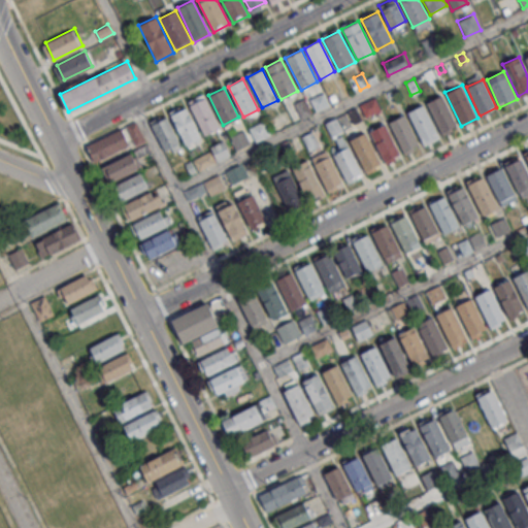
[(309,98),(324,91),(330,105),(316,111),(309,98)]
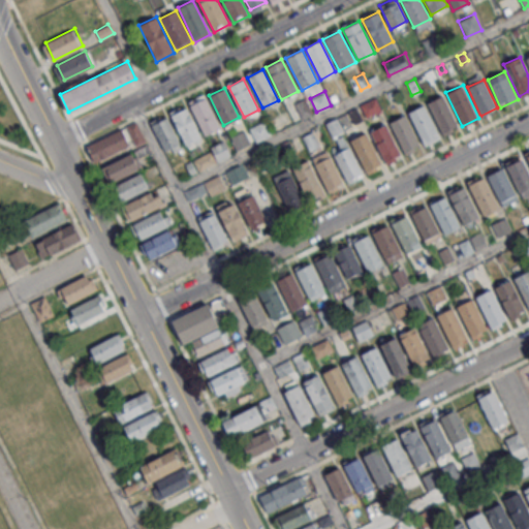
[(427,102),(443,95),(458,126),(441,133),(427,102)]
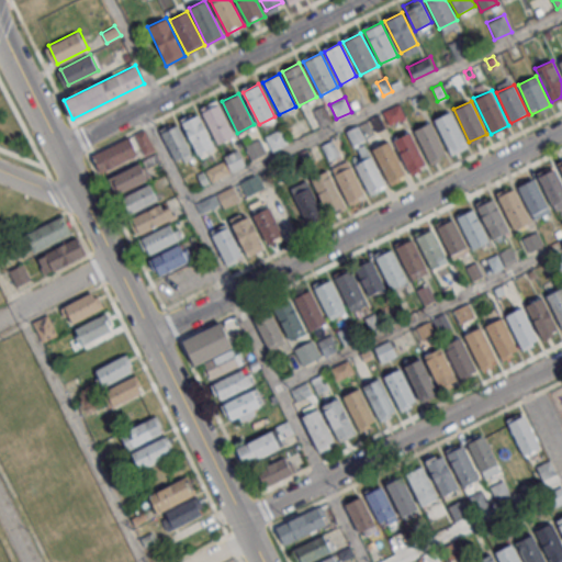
[(234,135),(217,103),(201,112),(216,144),(234,135)]
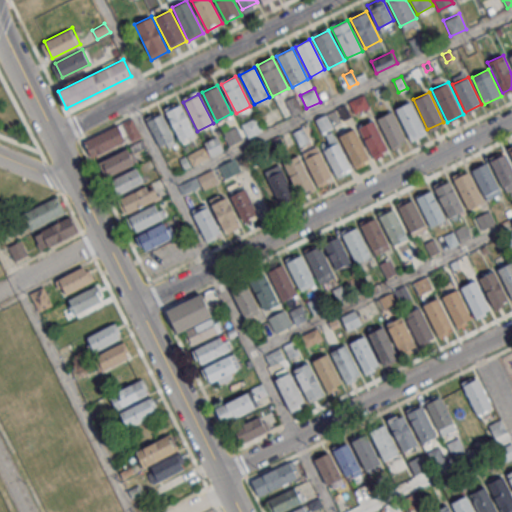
[(348,101),(363,94),(370,107),(354,114),(348,101)]
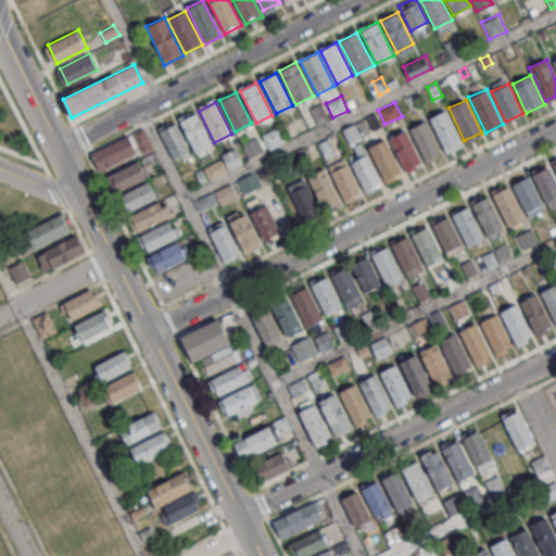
[(307,109),(319,103),(327,119),(315,125),(307,109)]
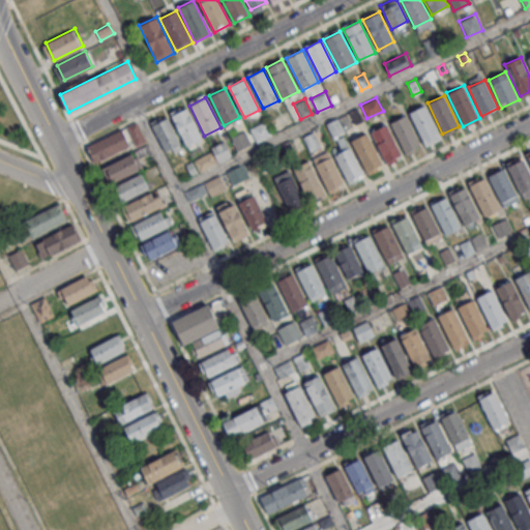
[(409,112),(425,105),(441,139),(424,146),(409,112)]
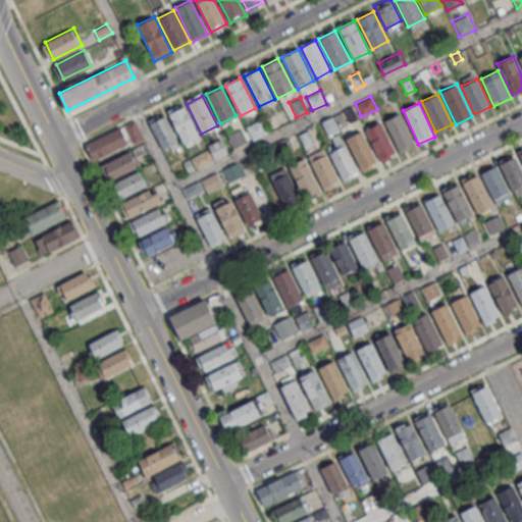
[(184,144),(199,136),(184,106),(168,113),(184,144)]
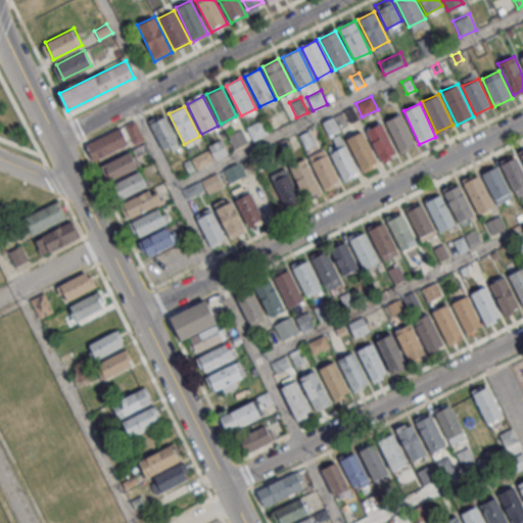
[(343,110),(353,106),(359,119),(349,123),(343,110)]
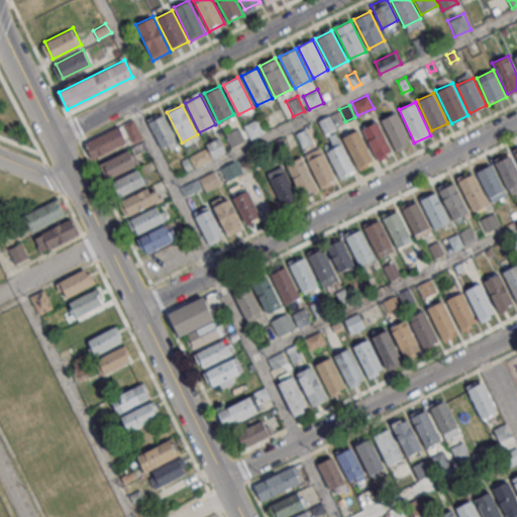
[(380,119),(396,112),(410,140),(394,147),(380,119)]
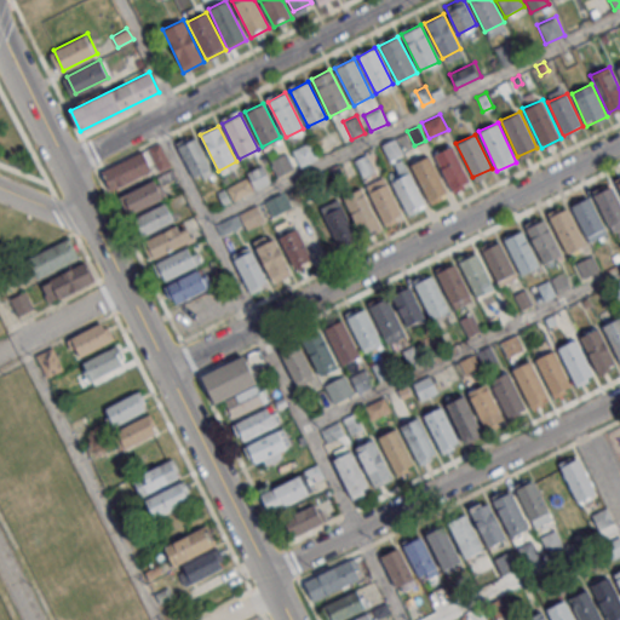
[(178,147),(196,137),(212,167),(194,177),(178,147)]
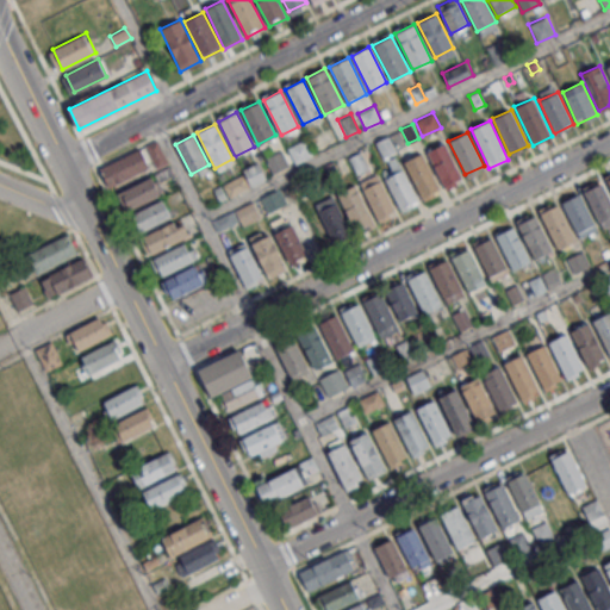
[(374,142),(390,135),(397,151),(383,159),(374,142)]
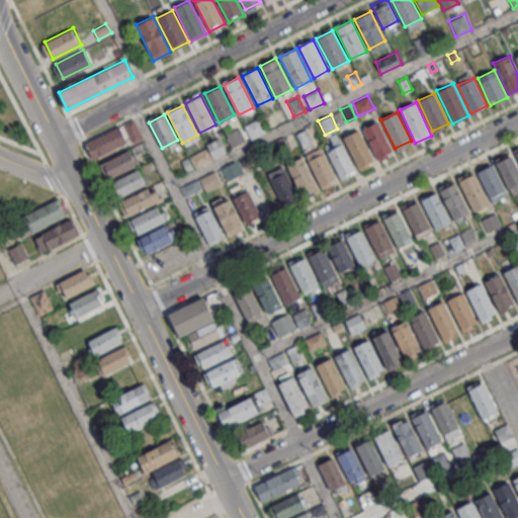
[(243,124),(259,117),(265,132),(250,140),(243,124)]
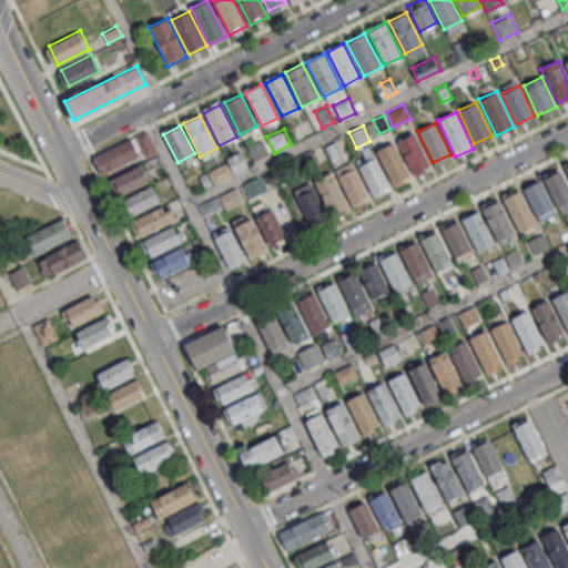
[(397,140),(415,132),(430,166),(414,174),(397,140)]
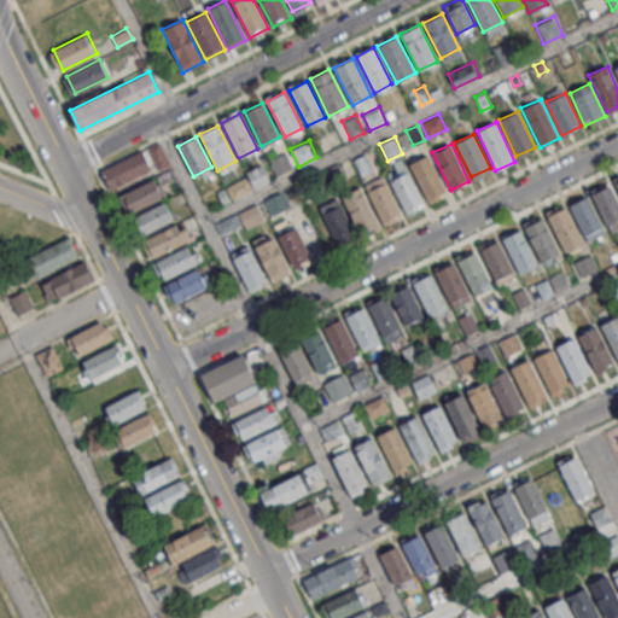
[(100,170),(141,151),(152,173),(110,192),(100,170)]
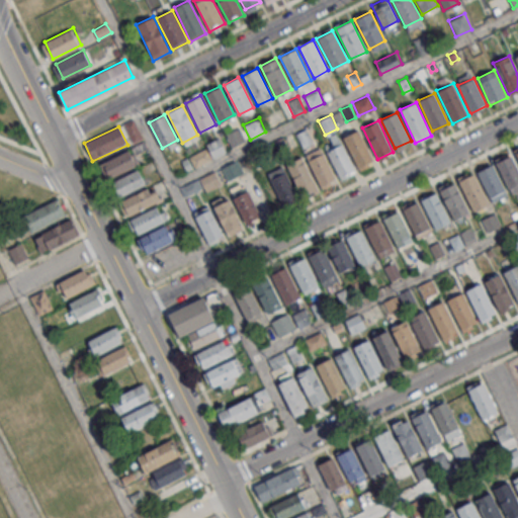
[(225,135),(240,127),(246,140),(231,148),(225,135)]
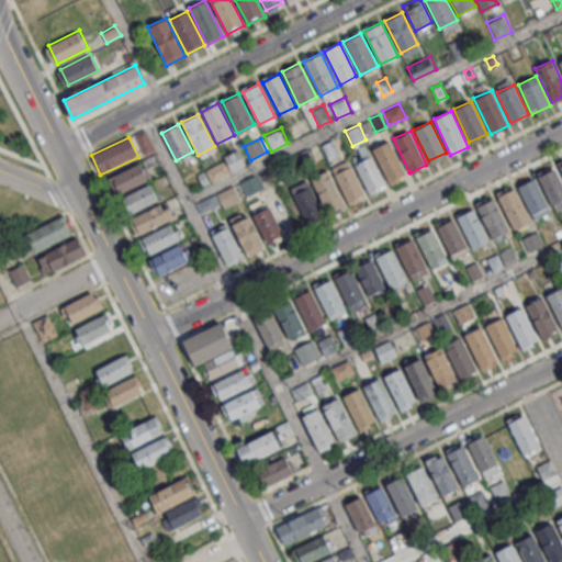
[(321,145),(333,139),(339,155),(327,160),(321,145)]
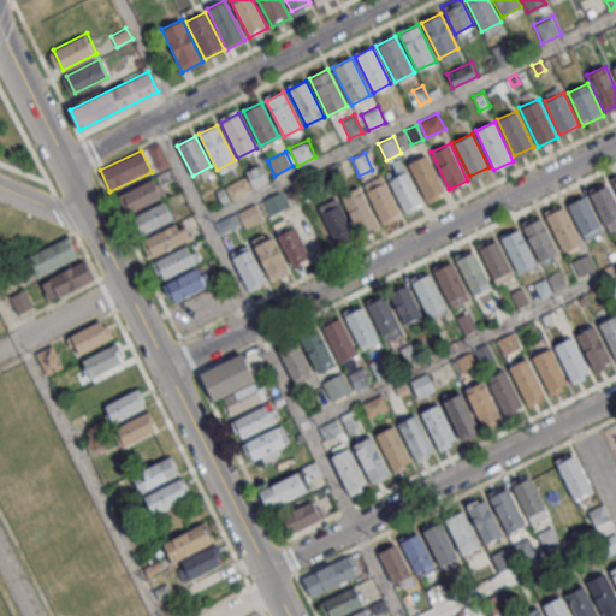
[(408,163),(426,154),(444,190),(425,200),(408,163)]
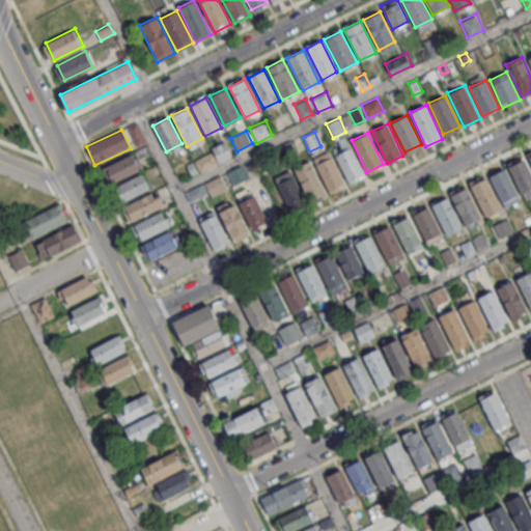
[(211,147),(225,140),(232,155),(218,162),(211,147)]
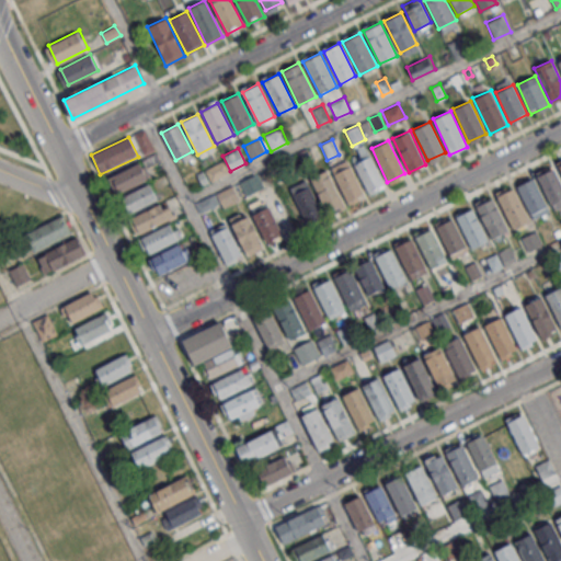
[(296,152),(306,148),(309,156),(299,160),(296,152)]
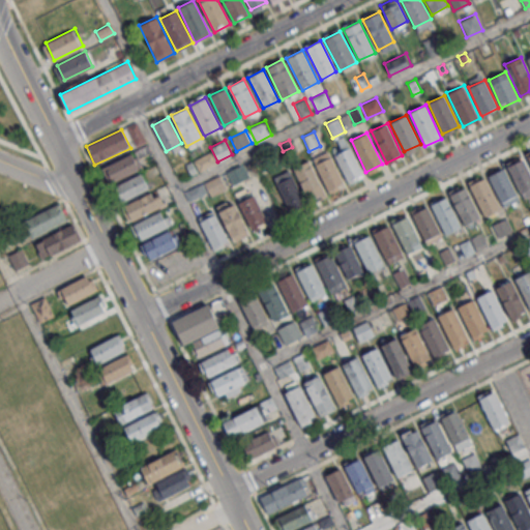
[(333,155),(350,147),(363,174),(346,182),(333,155)]
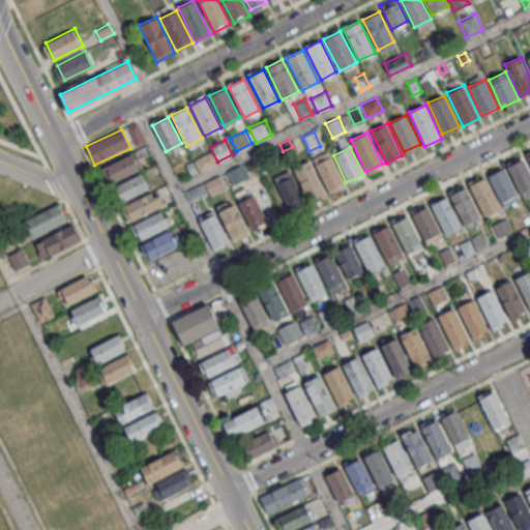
[(193,159),(209,151),(214,163),(198,170),(193,159)]
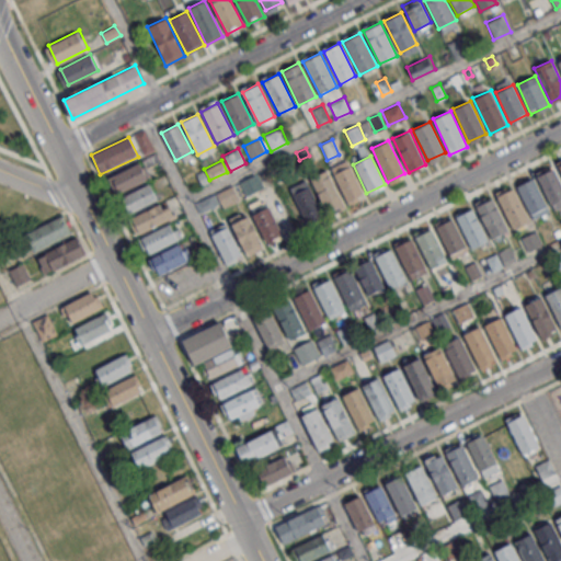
[(139,162),(148,180),(116,195),(107,178),(139,162)]
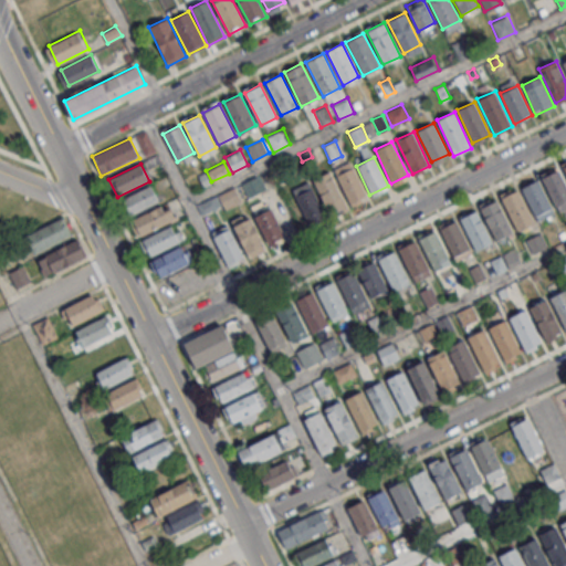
[(336,175),(353,167),(367,196),(349,203),(336,175)]
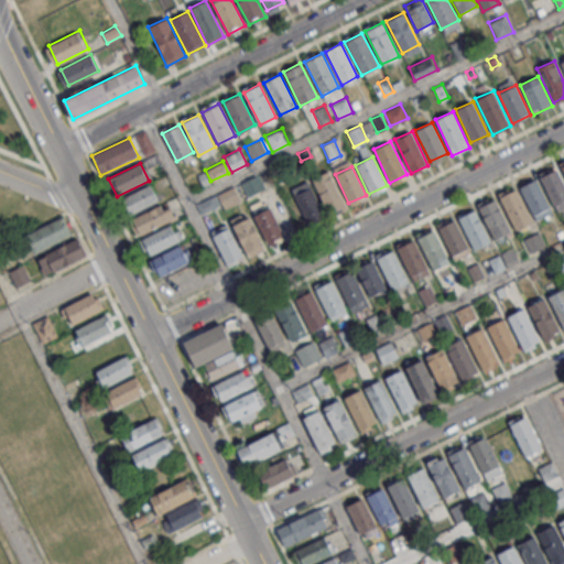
[(540,177),(559,169),(563,180),(563,206),(555,210),(540,177)]
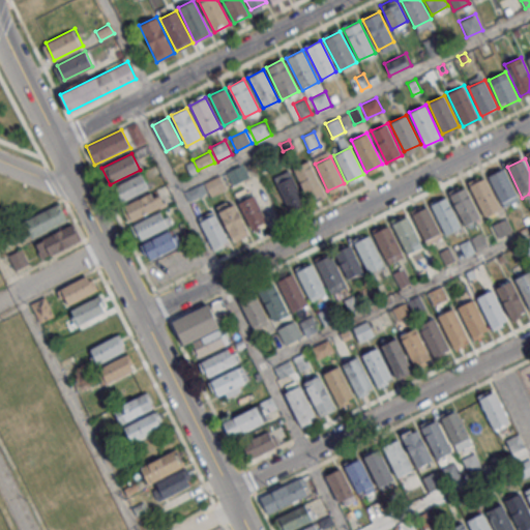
[(185,164),(190,160),(197,172),(190,175),(185,164)]
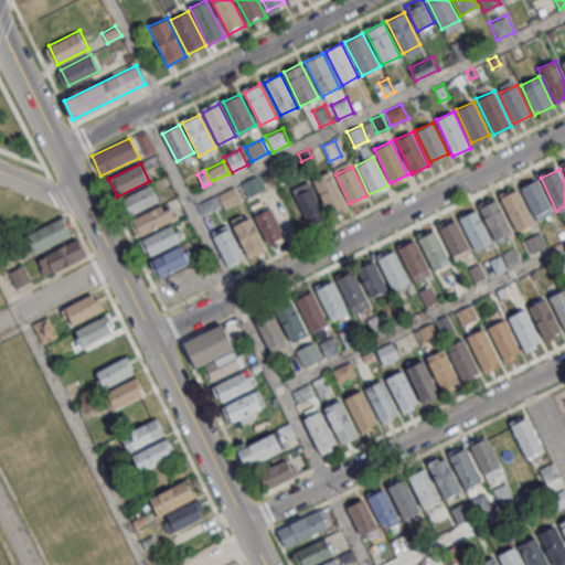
[(311,180),(330,171),(348,209),(329,217),(311,180)]
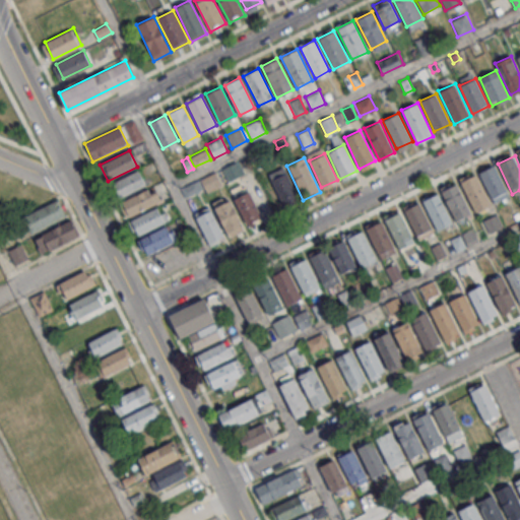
[(221,169),(238,160),(245,174),(229,182),(221,169)]
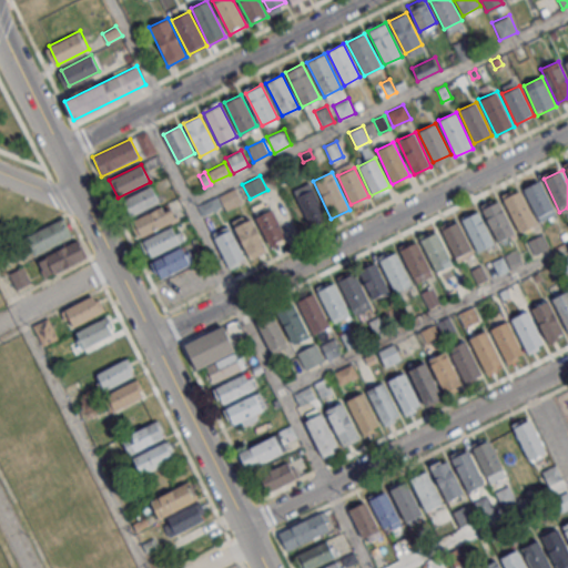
[(523,188),(540,180),(555,212),(538,220),(523,188)]
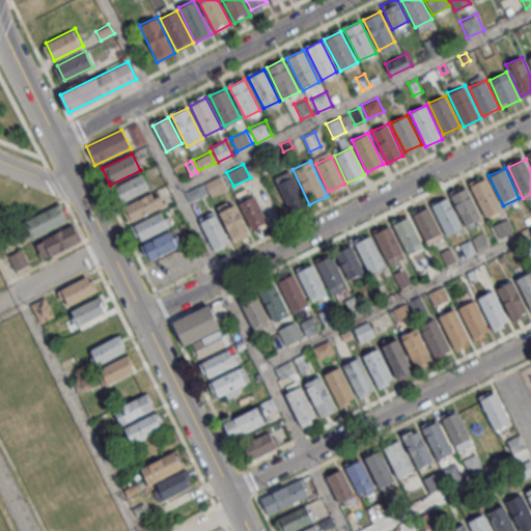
[(273,177),(290,170),(305,202),(288,211),(273,177)]
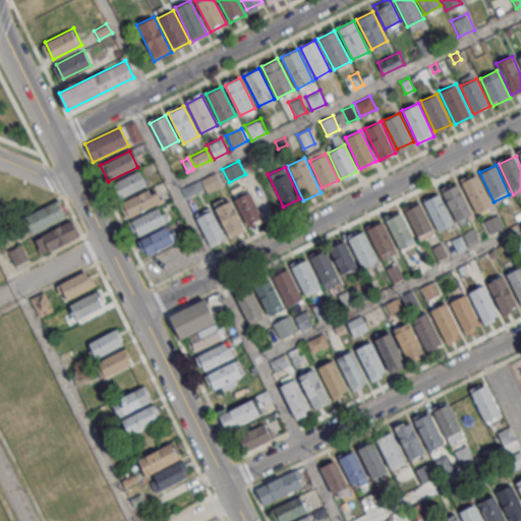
[(138,170),(146,185),(119,198),(112,183),(138,170)]
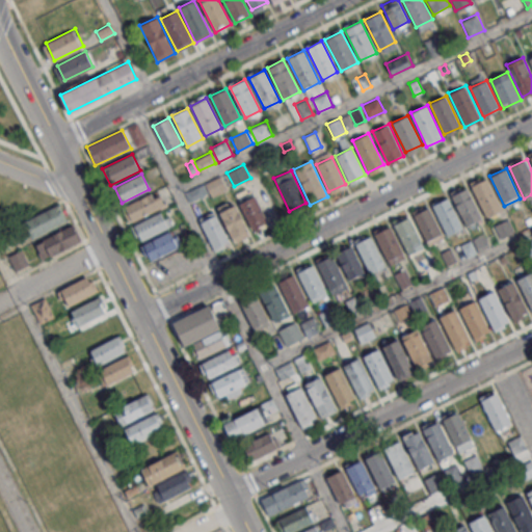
[(205,184),(220,176),(227,189),(212,197),(205,184)]
